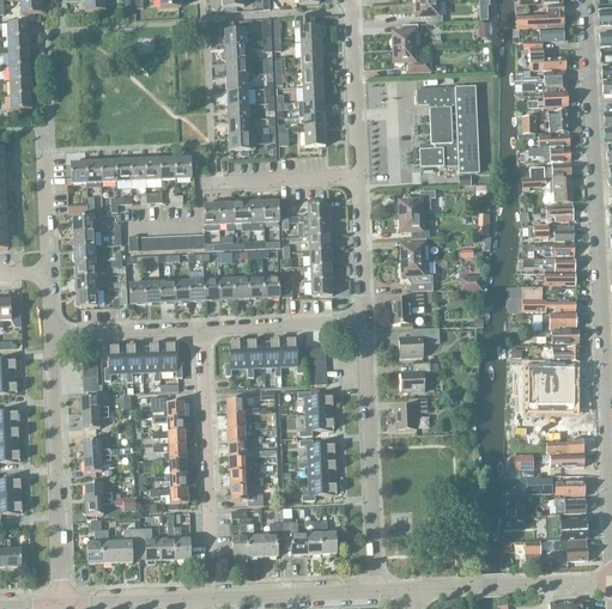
[(22,0),(22,12),(42,11),(41,0),(22,0)]
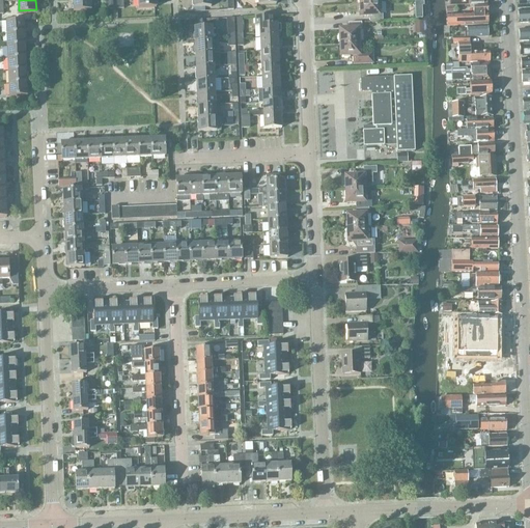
[(74,0),(75,8),(92,8),(91,0),(74,0)]
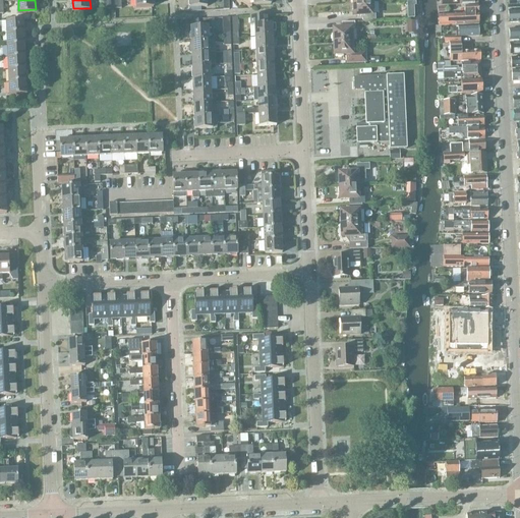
[(355,0),(355,1),(353,2),(353,6),(355,8),(355,12),(363,12),(363,18),(378,18),(377,11),(376,0),(355,0)]
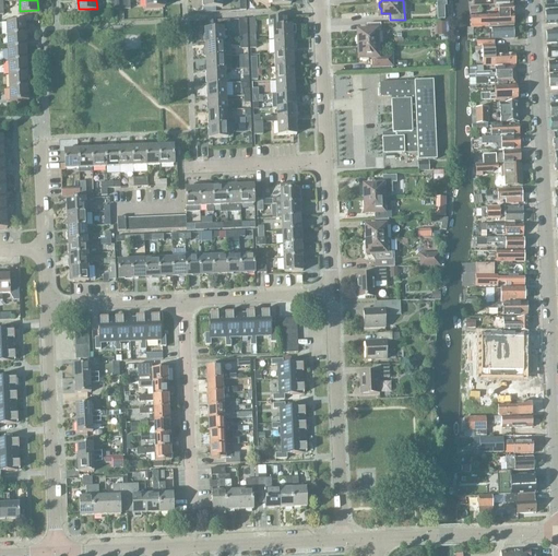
[(471,13),(472,25),(514,23),(513,3),(499,4),(500,12),(471,13)]
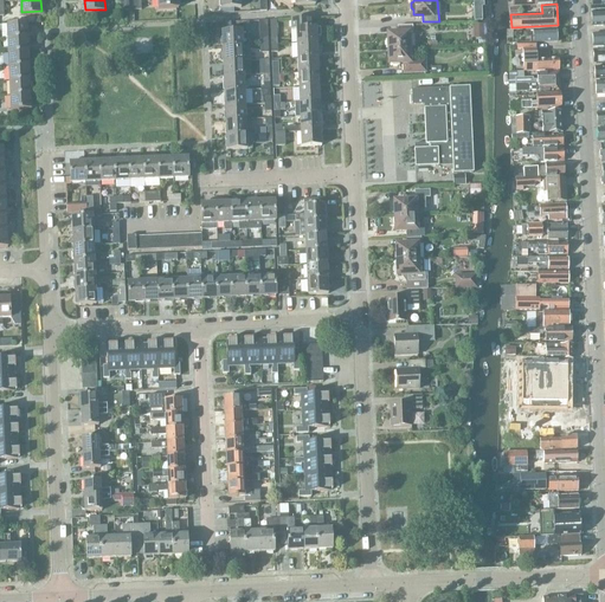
[(593,24),(604,23),(604,8),(592,11),(593,24)]
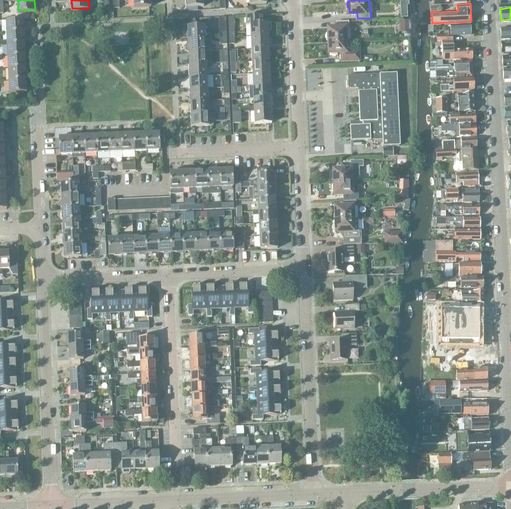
[(264,12),(247,13),(247,22),(251,22),(252,34),(269,33),(269,28),(272,28),(271,21),(268,21),(268,20),(264,20),(264,12)]
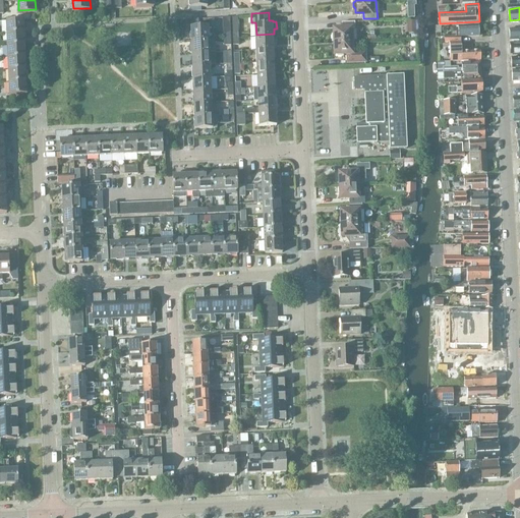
[(7,18),(7,31),(25,30),(24,17),(7,18)]
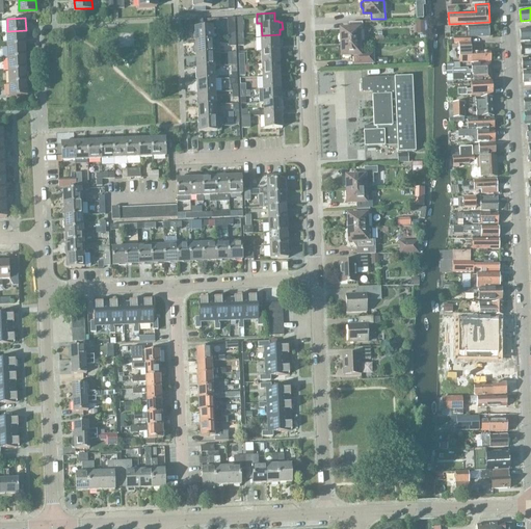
[(342,38),(342,40),(360,38),(360,27),(364,26),(363,20),(350,20),(350,26),(342,27),(342,31),(340,33),(341,37),(342,38)]
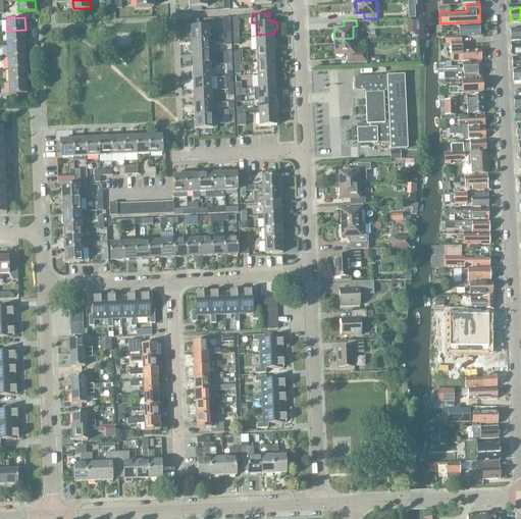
[(192,24),(193,38),(210,37),(209,23),(192,24)]
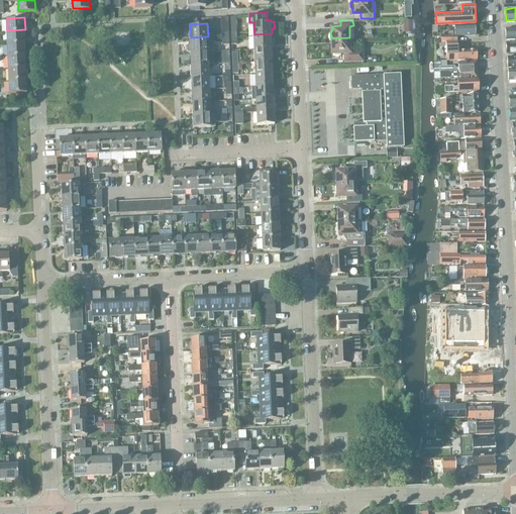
[(455,24),(456,34),(457,34),(477,33),(476,23),(455,24)]
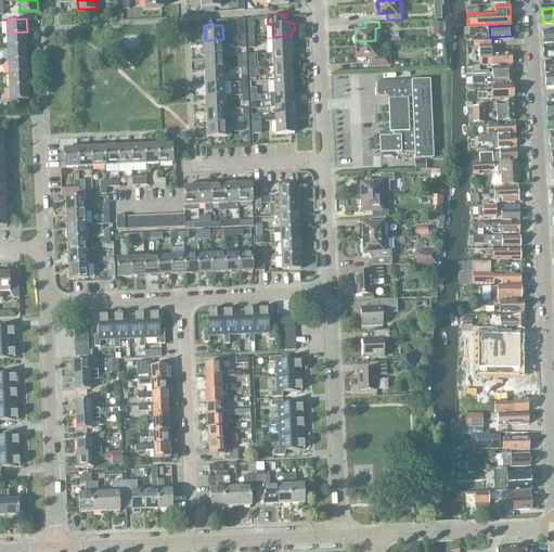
[(553,27),(543,29),(544,40),(553,39),(553,27)]
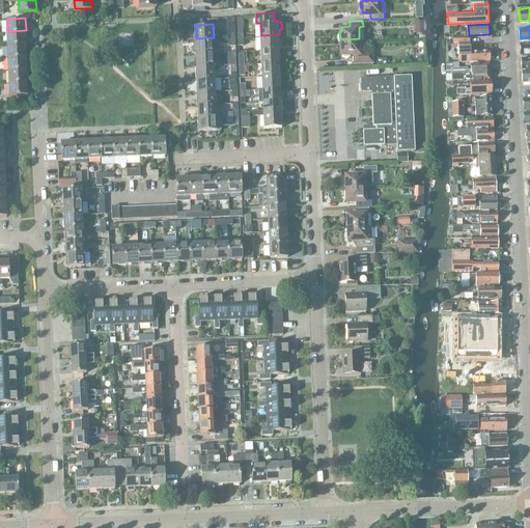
[(7,31),(8,44),(26,43),(26,30),(7,31)]
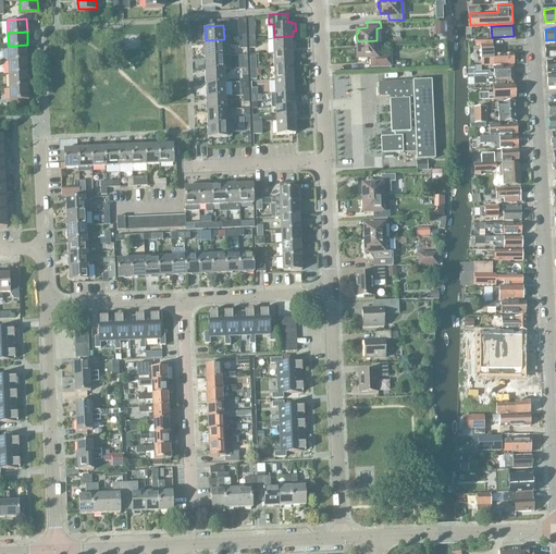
[(274,37),(274,50),(293,49),(293,36),(274,37)]
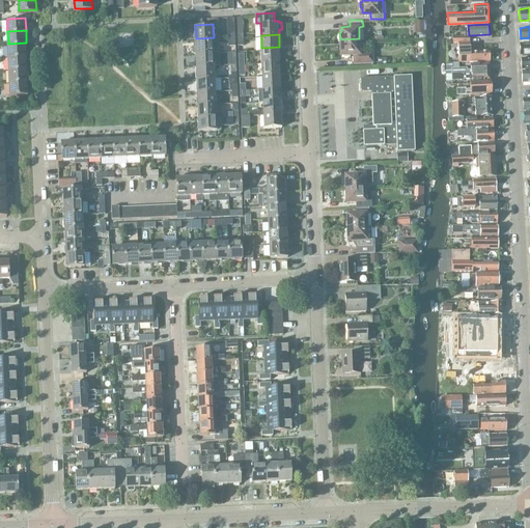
[(459,60),(491,58),(490,49),(471,49),(470,35),(469,35),(453,35),(453,42),(459,40),(459,60)]
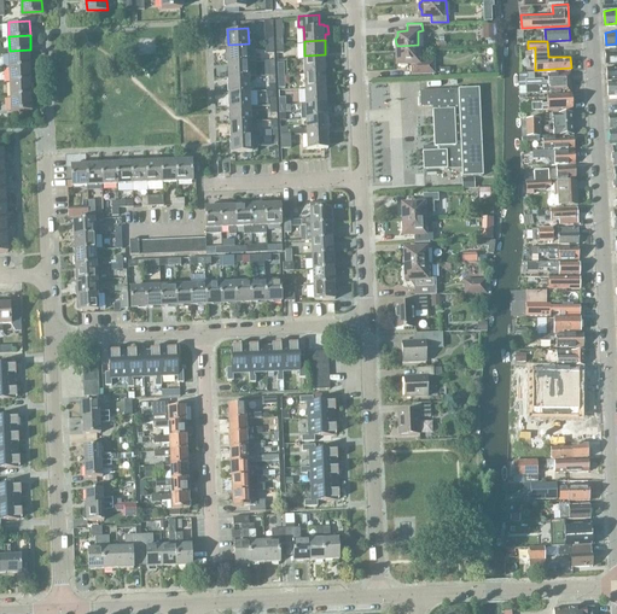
[(228,59),(249,58),(255,58),(255,44),(249,44),(228,45),(228,50),(227,51),(225,52),(225,58),(227,59),(228,59)]
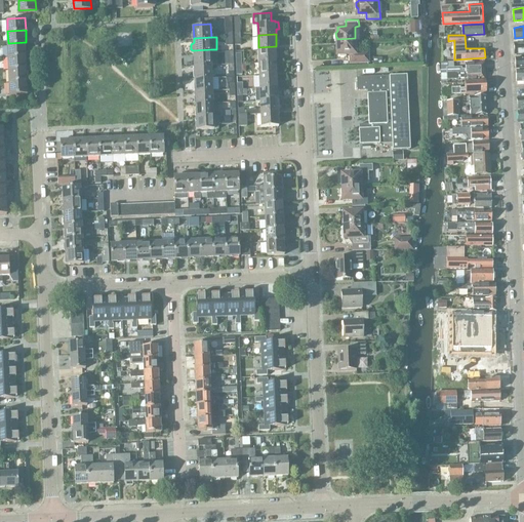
[(355,38),(337,39),(338,52),(339,52),(341,53),(345,53),(347,51),(351,51),(351,61),(369,59),(369,52),(366,50),(356,50),(355,38)]
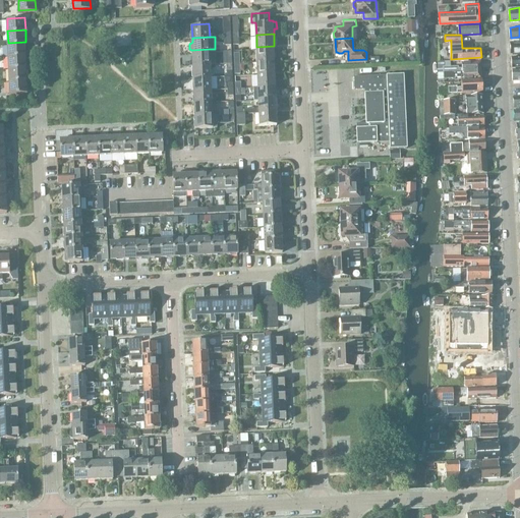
[(519,40),(511,41),(512,52),(519,51),(519,40)]
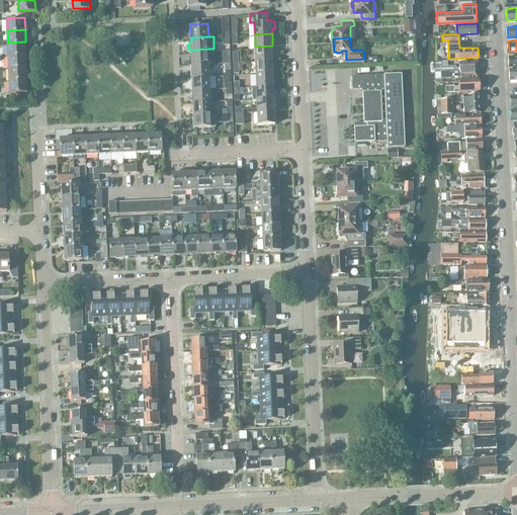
[(8,43),(8,55),(26,54),(25,41),(8,43)]
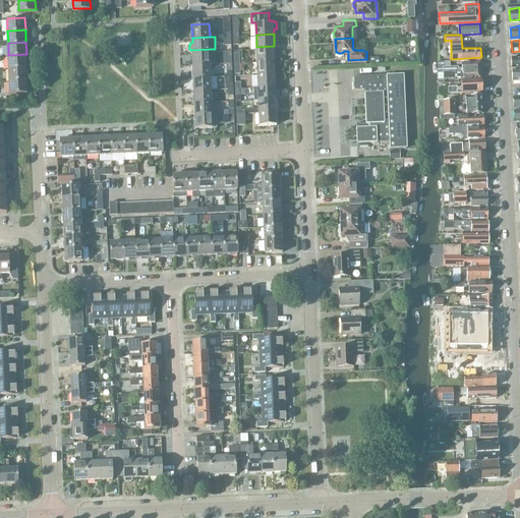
[(256,47),(257,60),(275,59),(274,46),(256,47)]
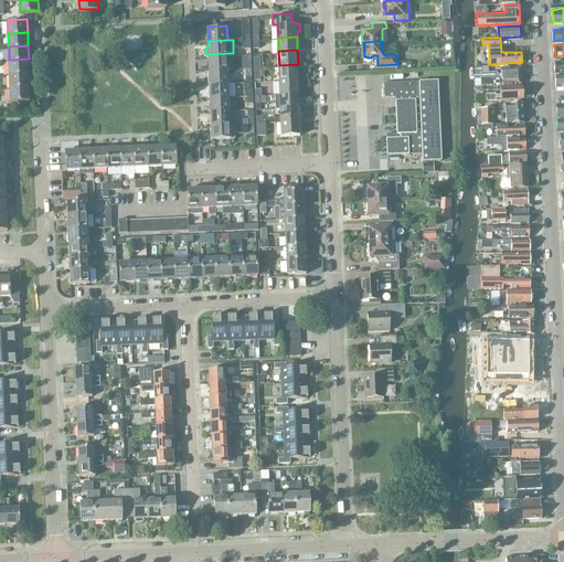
[(209,54),(210,67),(229,67),(227,53),(209,54)]
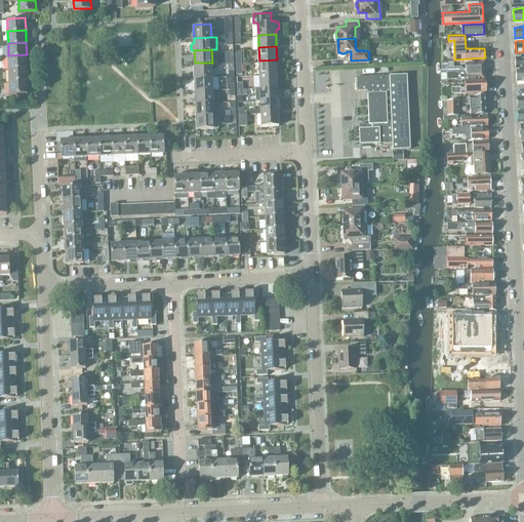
[(8,55),(9,68),(27,67),(27,54),(8,55)]
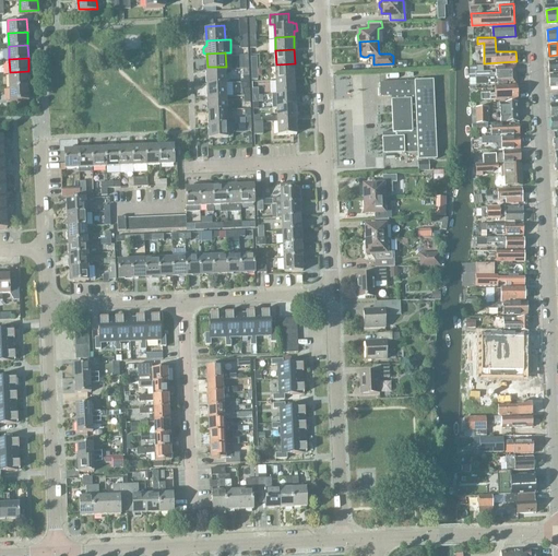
[(276,64),(276,78),(295,77),(295,63),(276,64)]
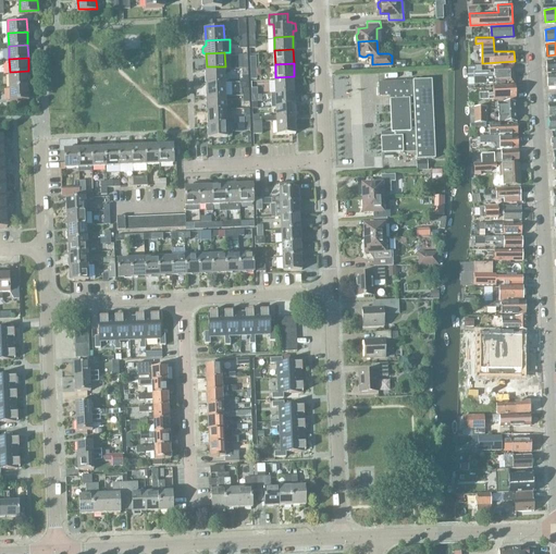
[(474,70),(474,75),(515,73),(515,64),(495,65),(495,71),(491,71),(491,69),(474,70)]
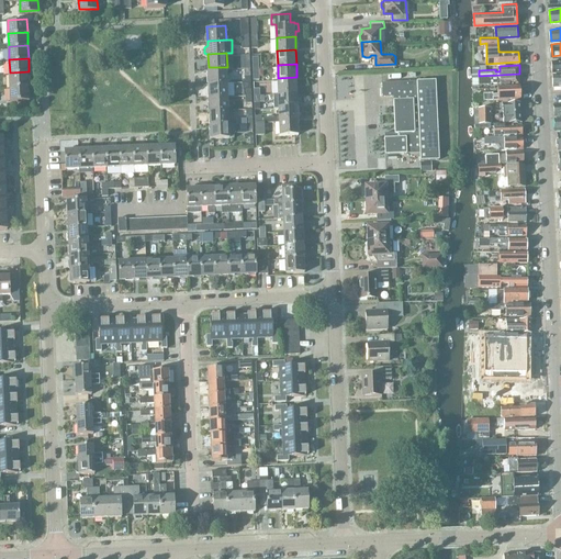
[(193,79),(204,79),(203,67),(193,67),(193,79)]
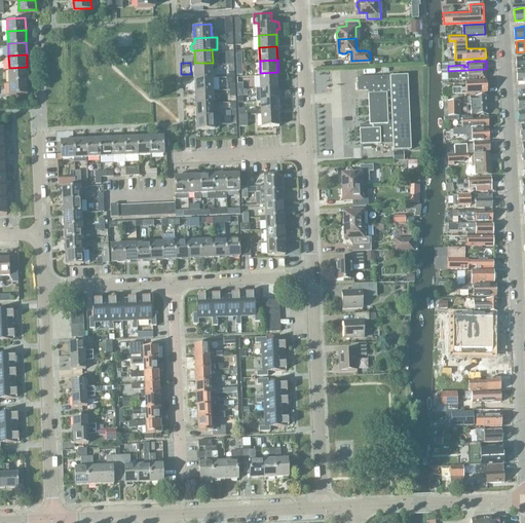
[(195,63),(195,76),(214,75),(213,63),(195,63)]
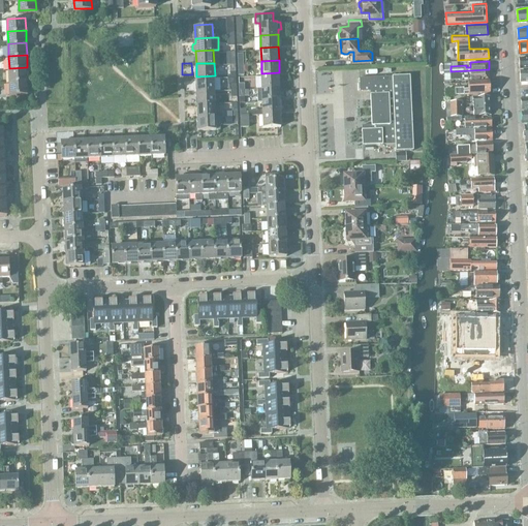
[(9,68),(10,81),(28,80),(27,67),(9,68)]
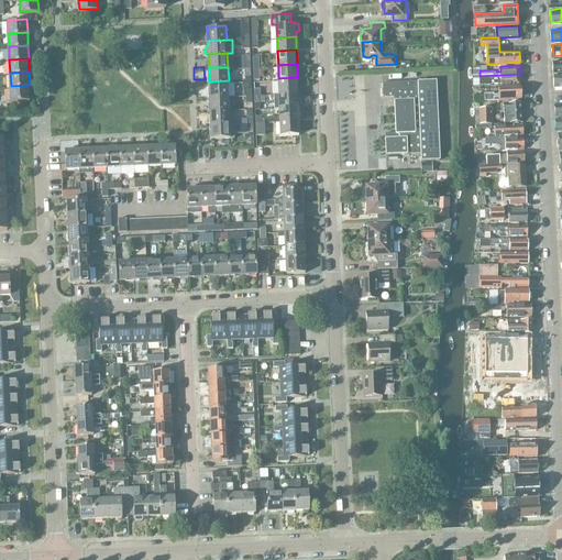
[(520,74),(480,76),(480,83),(493,83),(493,81),(499,80),(498,79),(502,78),(503,84),(521,83),(520,74)]
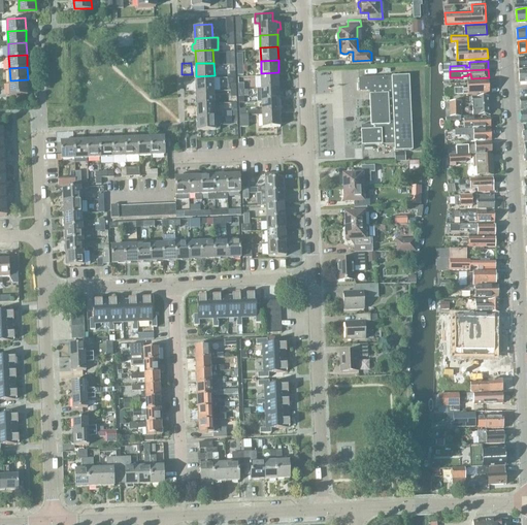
[(261,73),(262,86),(280,86),(278,72),(261,73)]
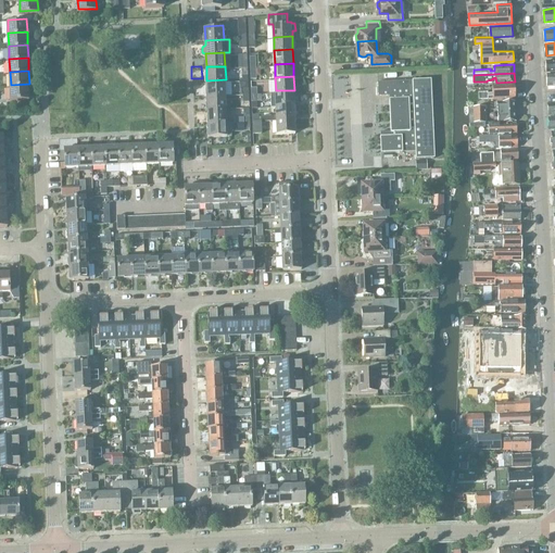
[(381,151),(395,150),(416,149),(416,156),(436,155),(432,77),(379,79),(379,93),(390,93),(391,129),(381,129),(381,151)]
